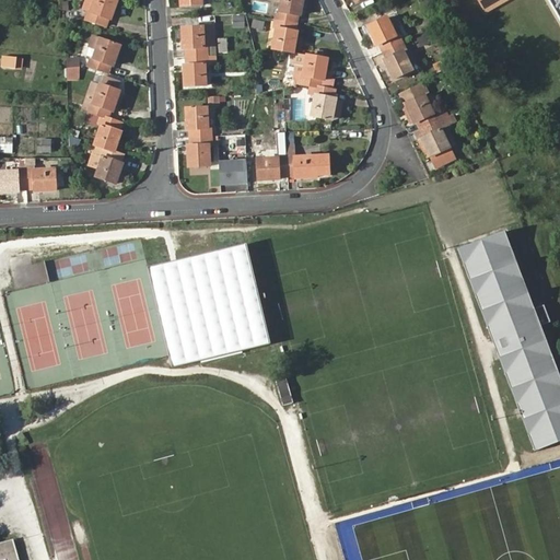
[(118,0),(95,0),(92,13),(89,12),(86,20),(107,26),(109,20),(113,21),(119,0),(118,0)]
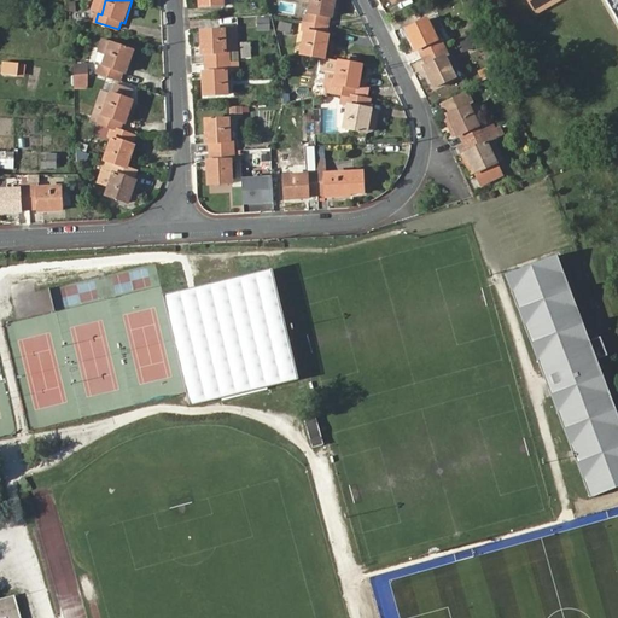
[(331,18),(333,0),(310,0),(310,3),(308,13),(304,13),(303,21),(303,22),(326,25),(328,17),(331,18)]
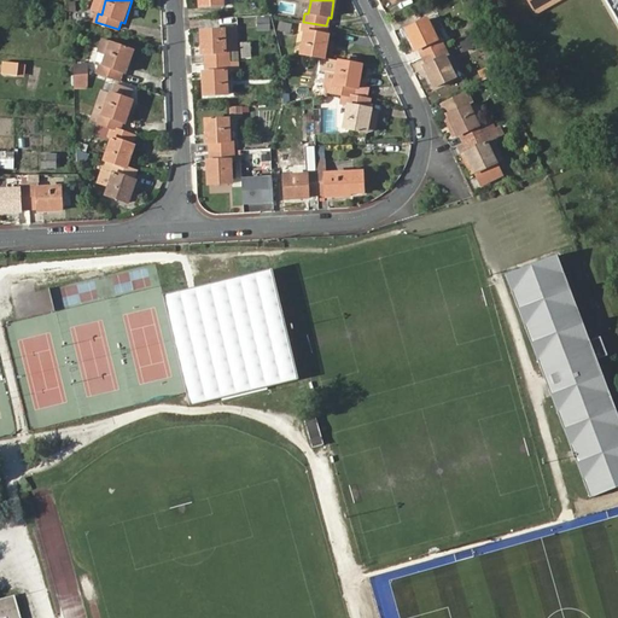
[(617,0),(530,0),(537,12),(558,0),(606,0),(617,18),(617,0)]
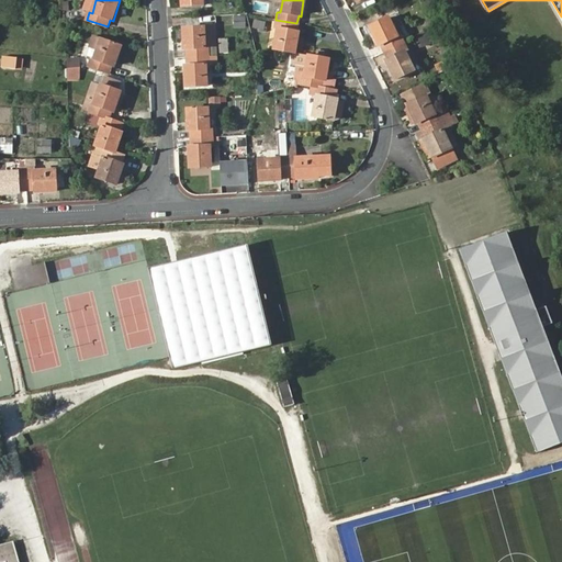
[(245,29),(244,17),(235,17),(235,29),(245,29)]
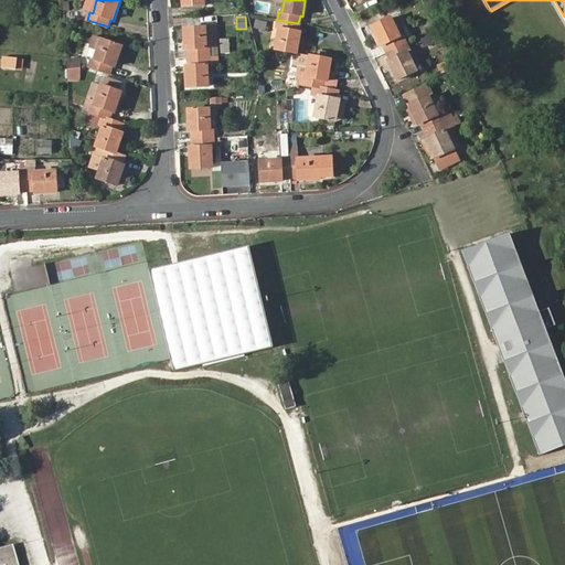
[(385,52),(406,42),(403,38),(401,39),(391,19),(371,28),(380,46),(382,45),(385,52)]
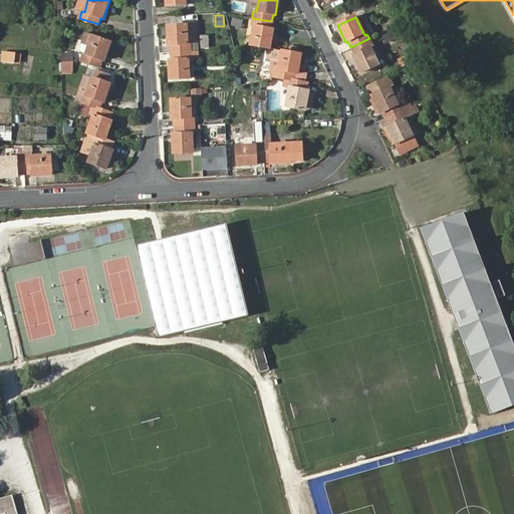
[(232,26),(241,27),(242,20),(233,18),(232,26)]
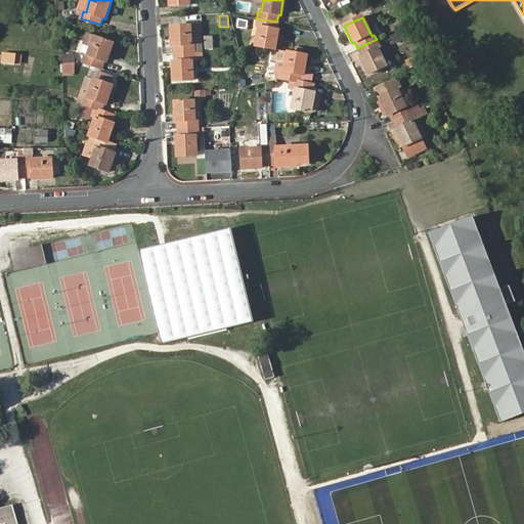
[(275,30),(276,22),(257,18),(256,26),(259,27),(255,46),(274,49),(278,30),(275,30)]
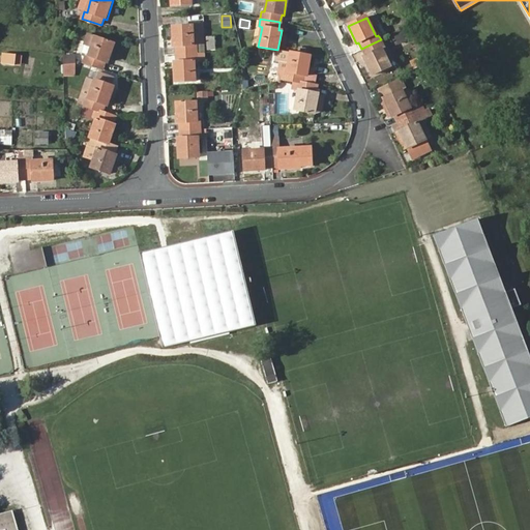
[(175,47),(176,55),(197,54),(197,47),(194,47),(194,43),(193,26),(173,28),(173,47),(175,47)]
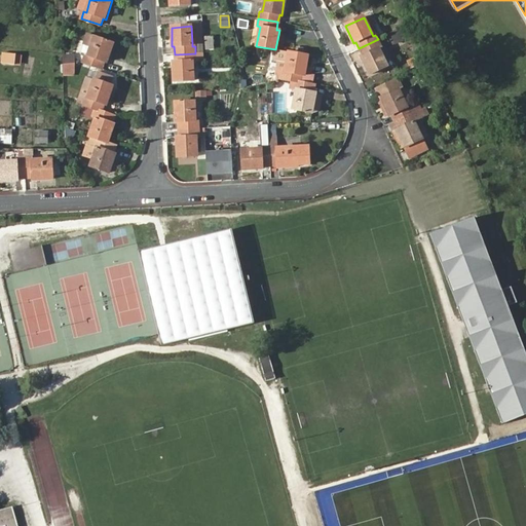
[(202,42),(202,26),(191,26),(192,43),(202,42)]
